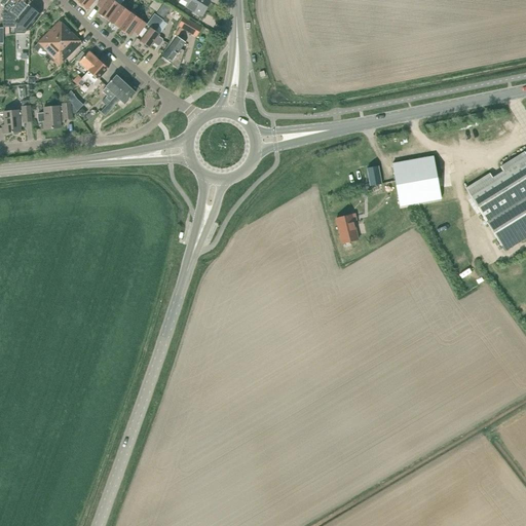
[(16,21),(29,6),(25,3),(27,0),(10,0),(3,11),(3,15),(7,15),(8,20),(11,23),(15,22),(16,21)]
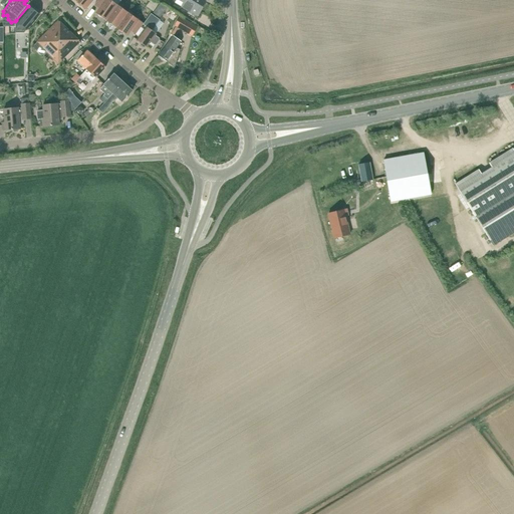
[(79,0),(77,2),(85,9),(93,0),(79,0)]
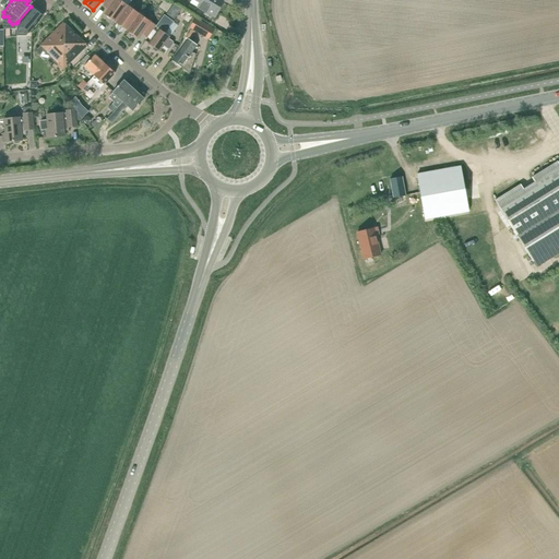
[(128,7),(130,3),(132,1),(130,0),(107,0),(104,6),(109,10),(105,14),(117,23),(128,7)]
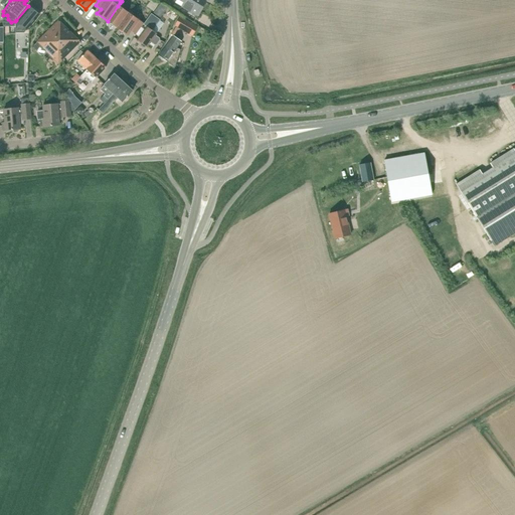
[(177,0),(176,2),(183,7),(194,14),(197,16),(200,11),(201,12),(207,3),(202,0),(177,0)]
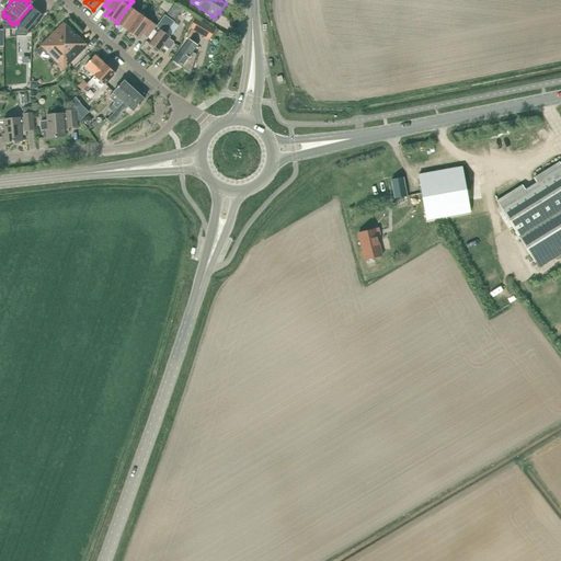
[(130,3),(128,7),(117,23),(128,31),(140,14),(134,10),(136,8),(130,3)]
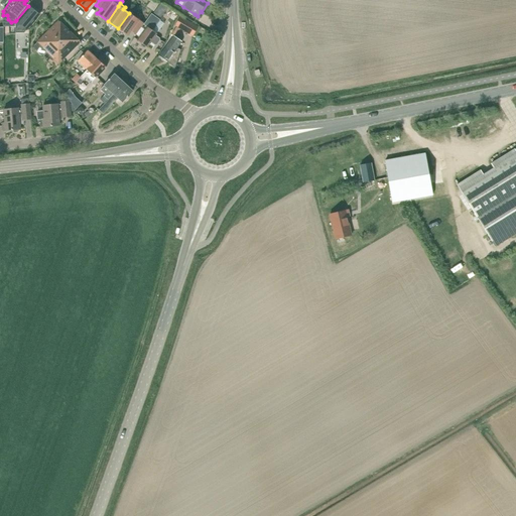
[(161,3),(153,13),(160,18),(168,8),(161,3)]
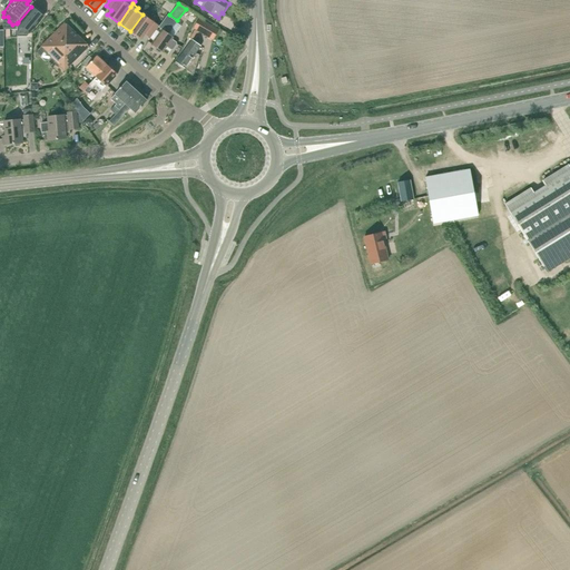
[(18,27),(17,37),(27,37),(43,17),(40,15),(33,8),(18,27)]
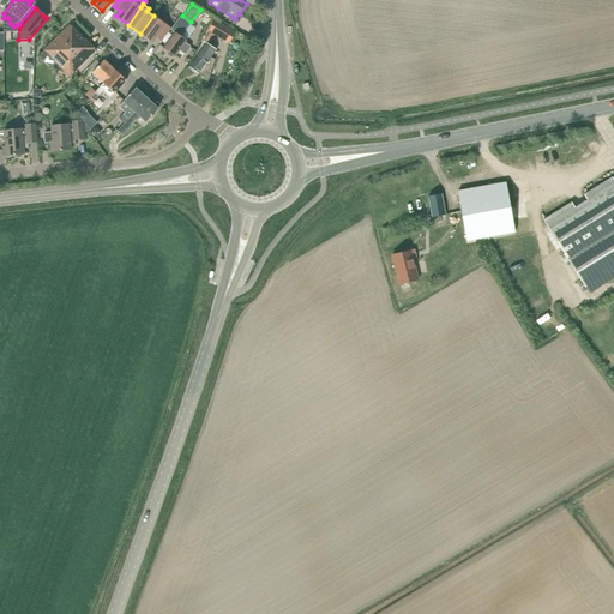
[(155,13),(154,16),(140,34),(152,43),(157,37),(163,42),(172,29),(158,19),(161,17),(155,13)]
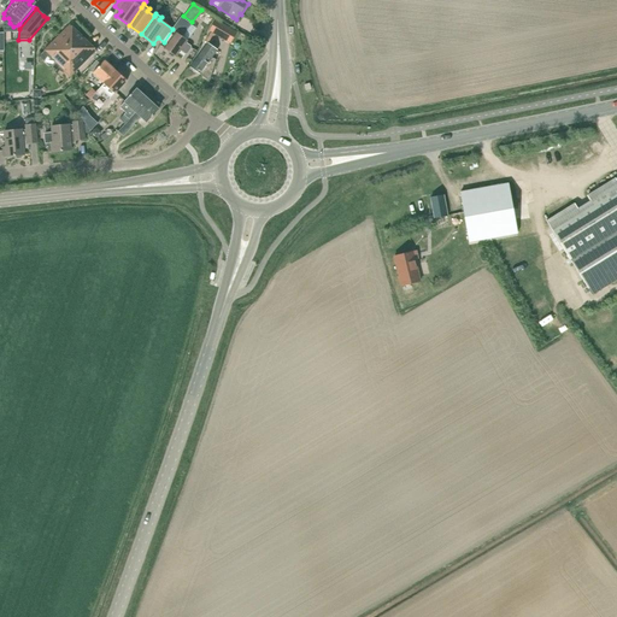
[(176,33),(164,48),(169,52),(169,54),(172,57),(175,56),(176,57),(181,51),(184,53),(187,53),(191,48),(191,46),(187,42),(188,40),(183,36),(193,24),(182,17),(172,29),(172,30),(176,33)]
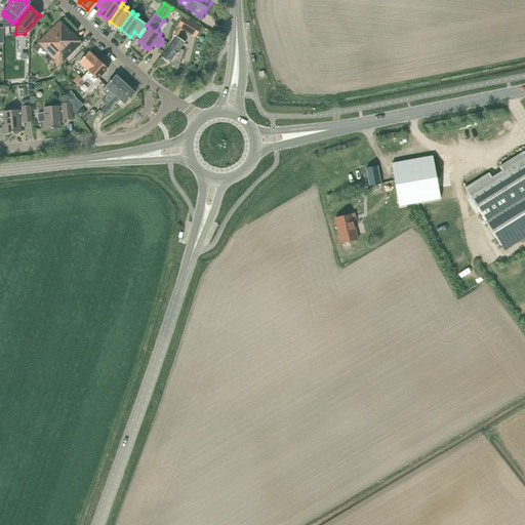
[(184,17),(178,27),(191,34),(196,26),(201,29),(201,28),(184,17)]
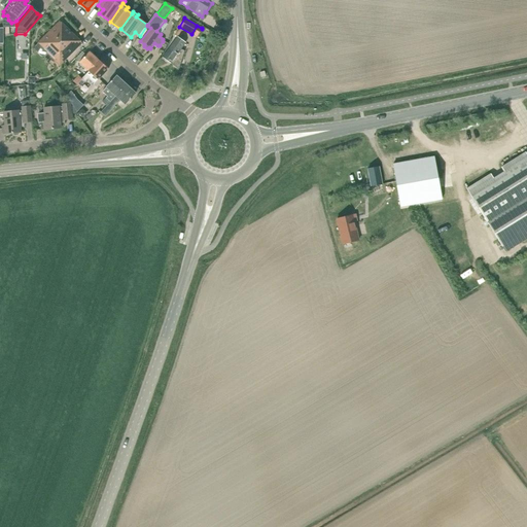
[(61,21),(43,38),(33,48),(42,58),(47,53),(60,65),(82,43),(61,21)]
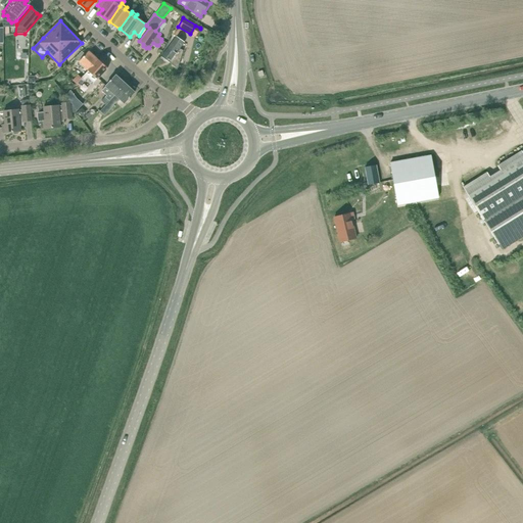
[(172,43),(161,57),(178,68),(183,51),(180,49),(185,42),(176,37),(172,43)]
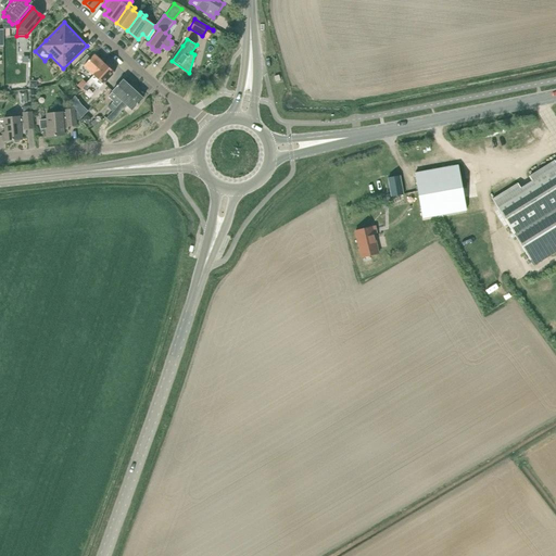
[(95,75),(105,64),(96,55),(85,66),(95,75)]
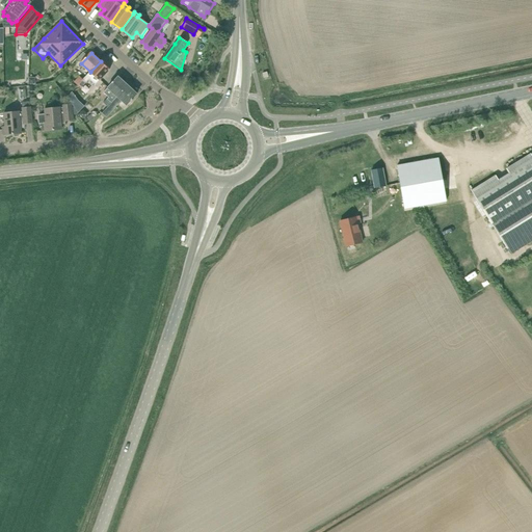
[(110,70),(101,61),(90,72),(83,80),(87,83),(89,80),(96,85),(110,70)]
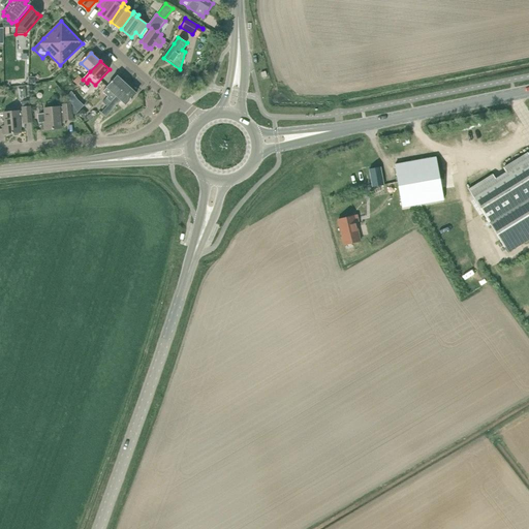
[(74,82),(78,85),(83,79),(80,76),(74,82)]
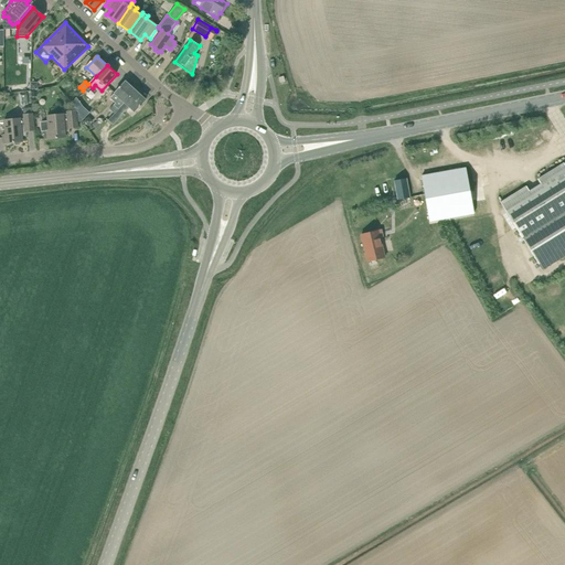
[(115,103),(109,109),(115,114),(135,92),(125,83),(110,98),(115,103)]
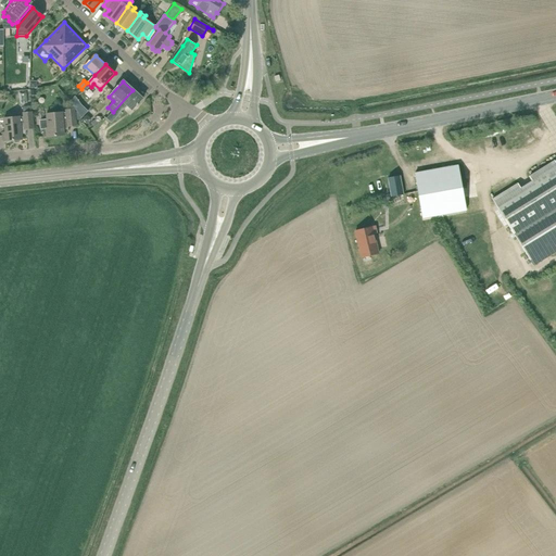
[(87,83),(81,89),(85,92),(91,87),(87,84),(87,83)]
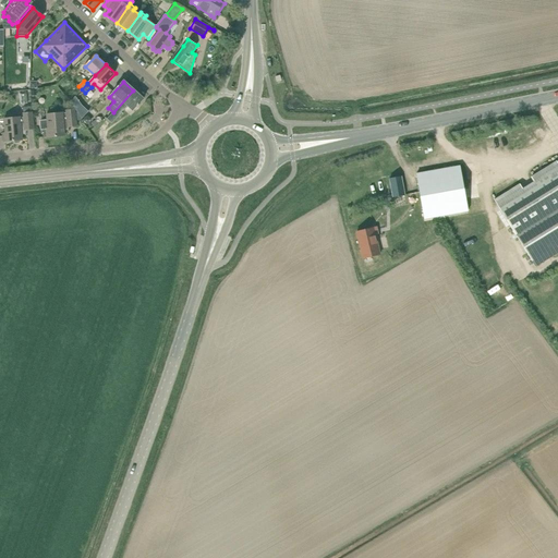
[(113,112),(107,119),(112,123),(128,106),(133,111),(144,100),(133,91),(113,112)]
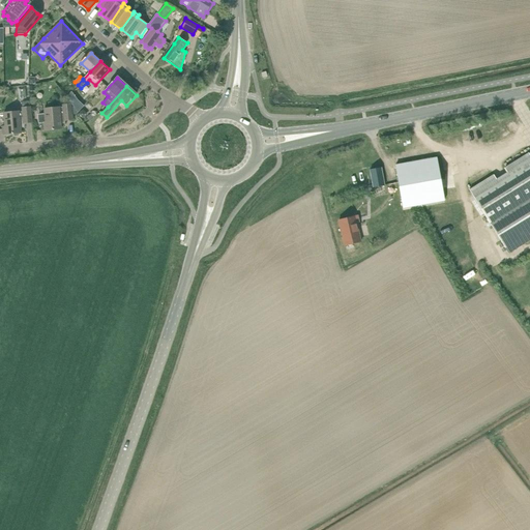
[(71,91),(66,97),(71,104),(74,106),(78,113),(84,106),(78,100),(71,91)]
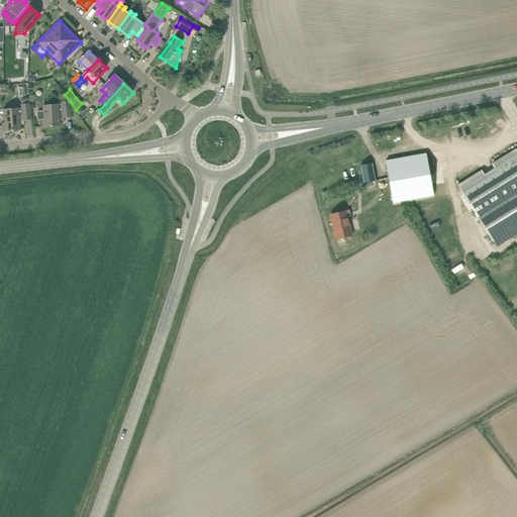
[(4,123),(2,123),(2,131),(12,130),(12,131),(13,133),(17,132),(18,131),(18,130),(20,129),(19,122),(22,122),(22,120),(31,119),(29,104),(28,104),(28,100),(20,101),(21,109),(18,109),(18,108),(3,110),(4,123)]
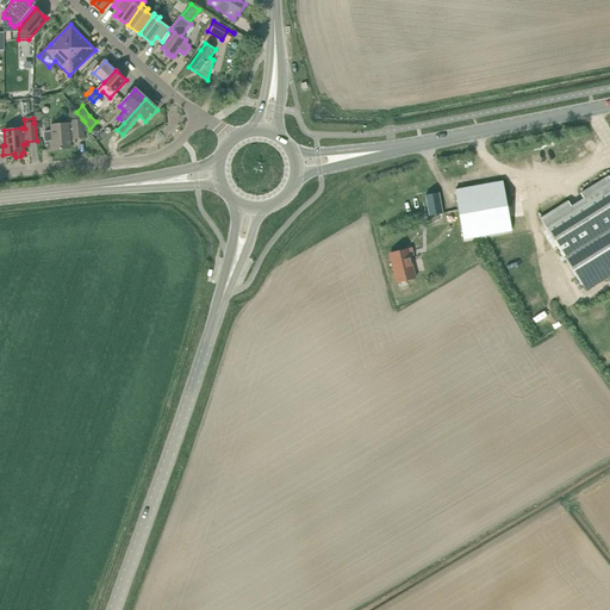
[(44,131),(43,132),(44,139),(45,141),(49,141),(50,150),(70,148),(69,139),(74,139),(74,138),(82,138),(82,131),(81,123),(81,120),(72,120),(72,124),(68,124),(68,123),(50,125),(50,130),(44,131)]
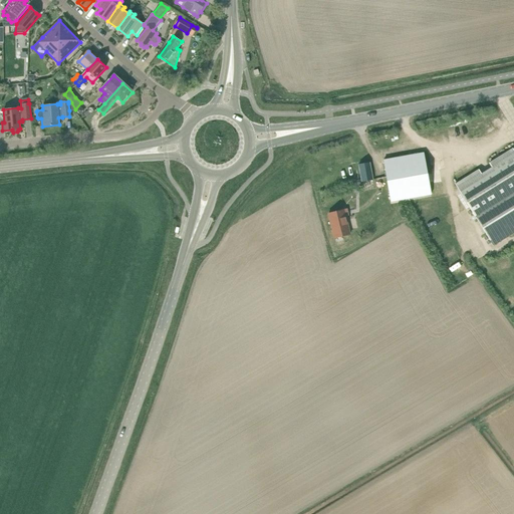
[(80,106),(75,110),(79,115),(84,110),(80,106)]
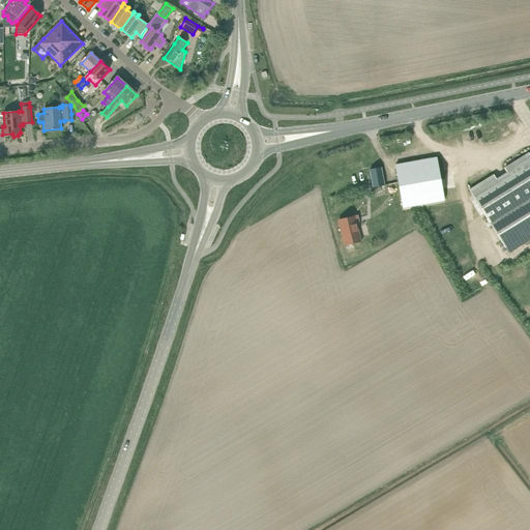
[(494,175),(469,189),(505,248),(529,232),(529,216),(522,204),(529,198),(529,155),(528,153),(504,168),(507,173),(496,179),(494,175)]
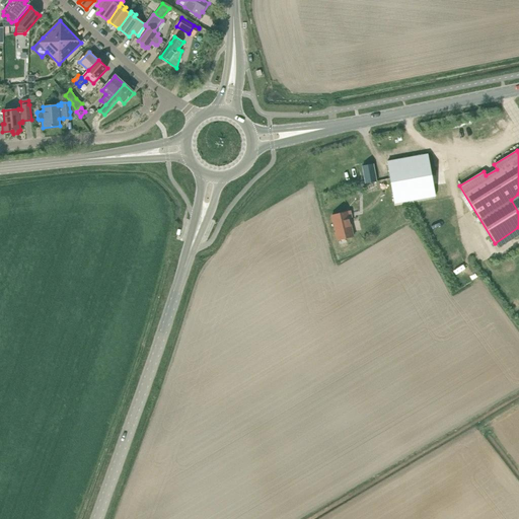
[(402,159),(387,162),(394,204),(411,201),(434,197),(427,155),(402,159)]
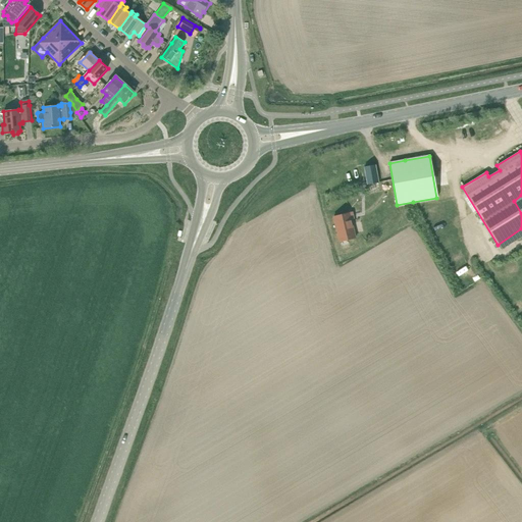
[(375,165),(364,167),(368,186),(369,192),(380,190),(375,165)]
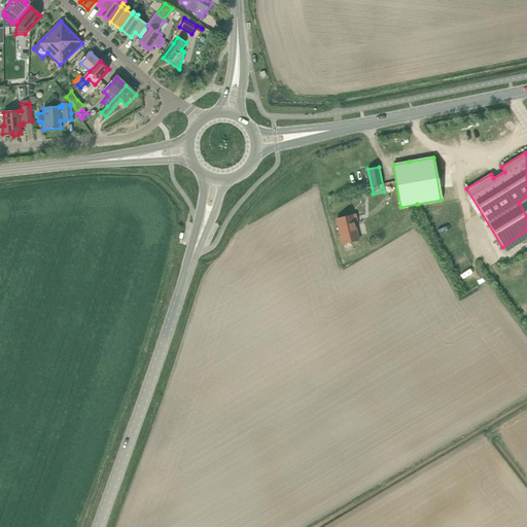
[(355,214),(337,219),(343,244),(358,240),(353,215),(355,215),(355,214)]
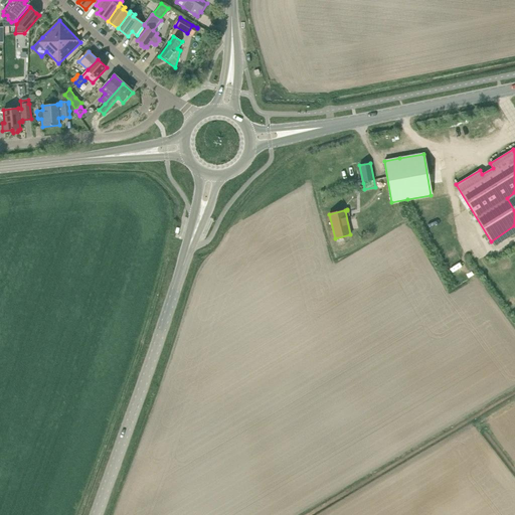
[(514,226),(491,241),(494,246),(514,233),(514,226)]
